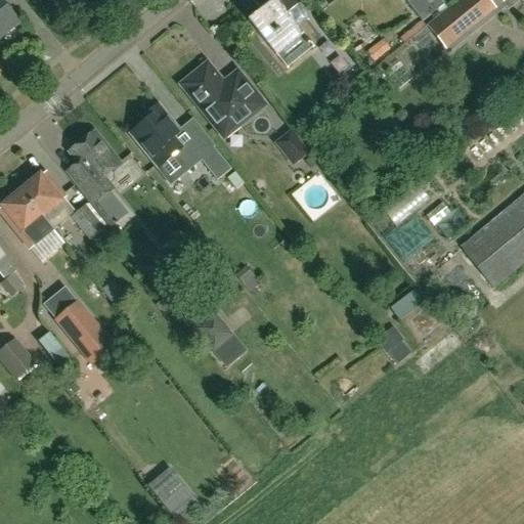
[(0,0),(0,36),(17,22),(0,0)]
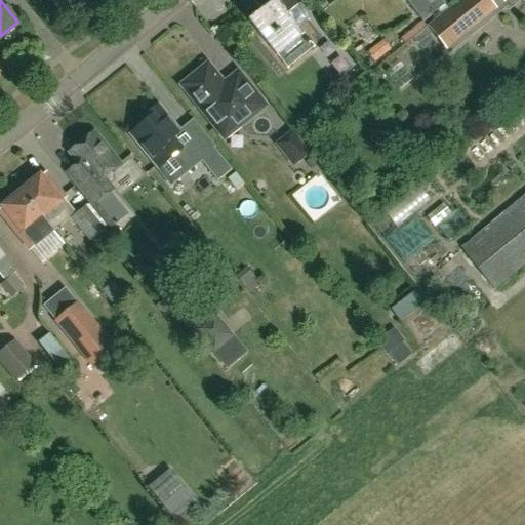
[(248,22),(276,56),(303,35),(297,28),(308,19),(294,2),(292,0),(252,0),(252,1),(260,11),(248,22)]
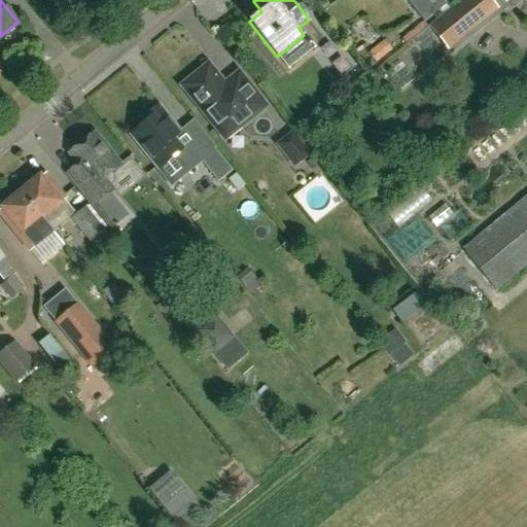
[(526,0),(464,0),(431,27),(426,21),(423,23),(402,39),(408,45),(415,39),(420,45),(435,33),(451,51),(510,5),(512,8),(521,0),(526,0)]
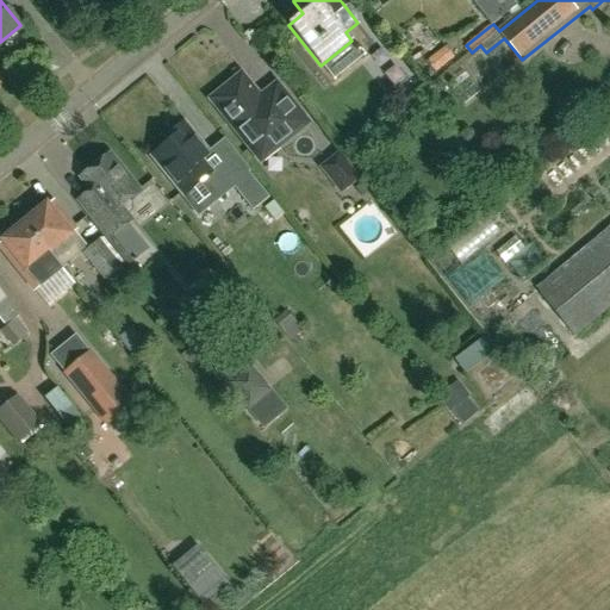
[(470,0),(490,26),(493,24),(516,6),(510,0),(470,0)]
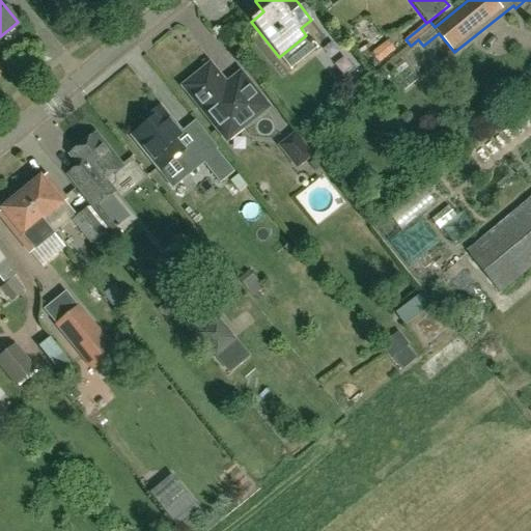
[(379,63),(394,51),(387,42),(372,54),(379,63)]
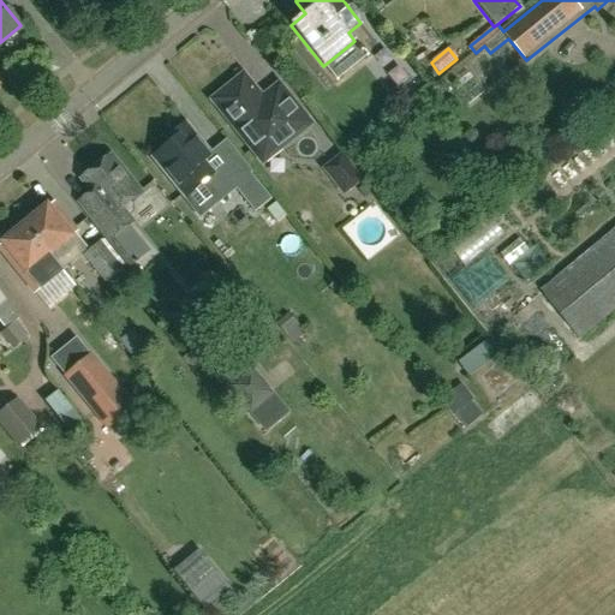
[(463,55),(445,69),(452,77),(470,64),(463,55)]
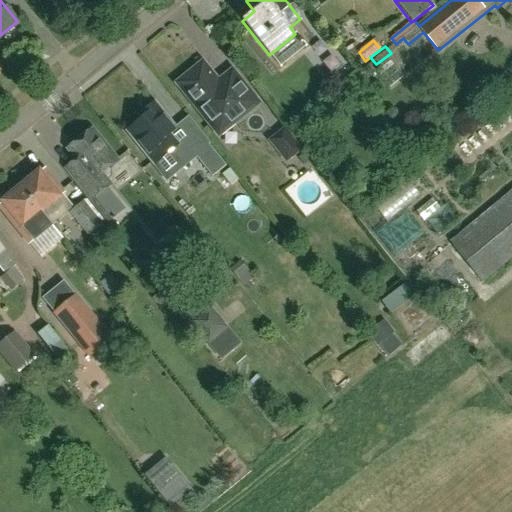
[(184,84),(184,89),(187,93),(211,123),(225,112),(233,122),(257,104),(232,73),(218,84),(202,65),(188,76),(185,80),(184,84)]
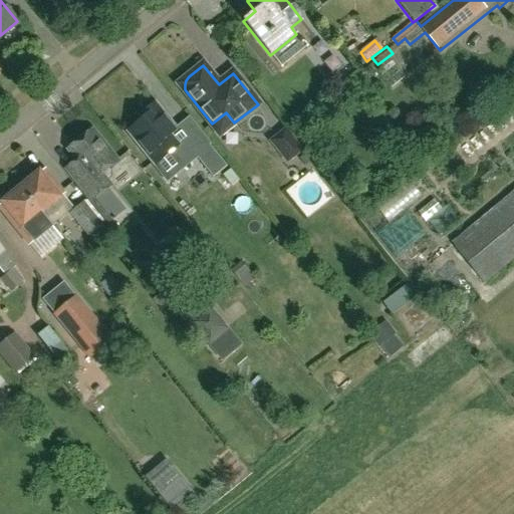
[(171,136),(178,131),(156,103),(141,115),(144,119),(127,133),(155,166),(180,147),(171,136)]
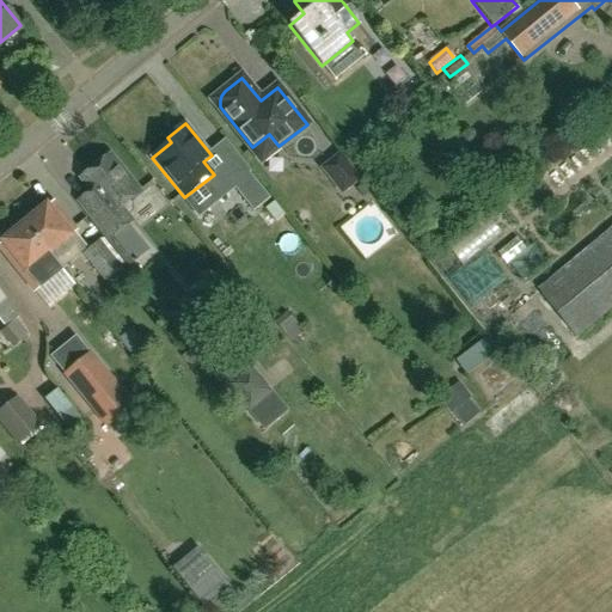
[(342,154),(325,169),(343,191),(360,177),(342,154)]
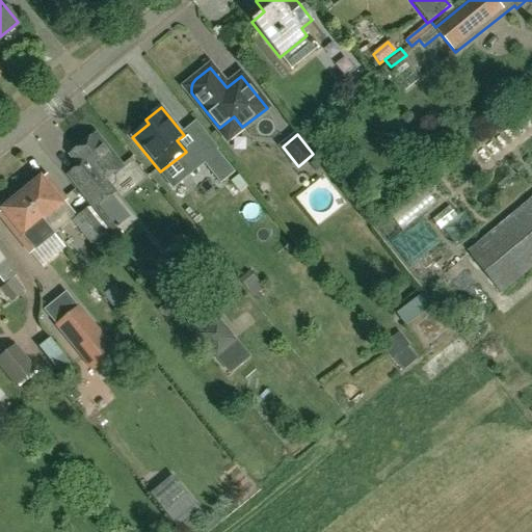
[(122,167),(96,135),(92,137),(89,136),(83,141),(83,144),(71,155),(80,166),(70,175),(96,208),(114,192),(114,191),(112,193),(107,188),(114,182),(114,178),(112,175),(122,167)]
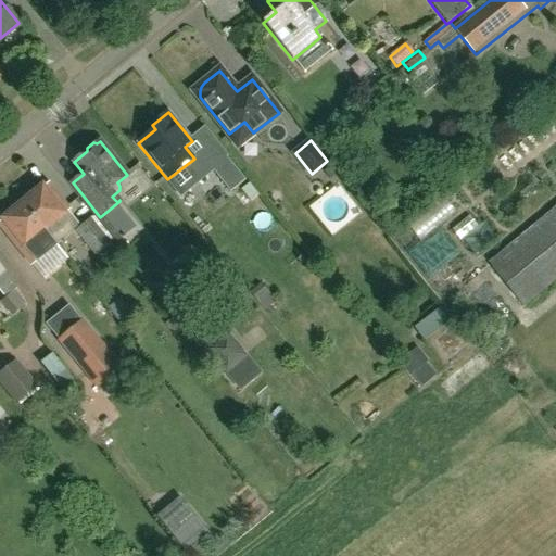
[(227,156),(212,169),(231,192),(247,180),(227,156)]
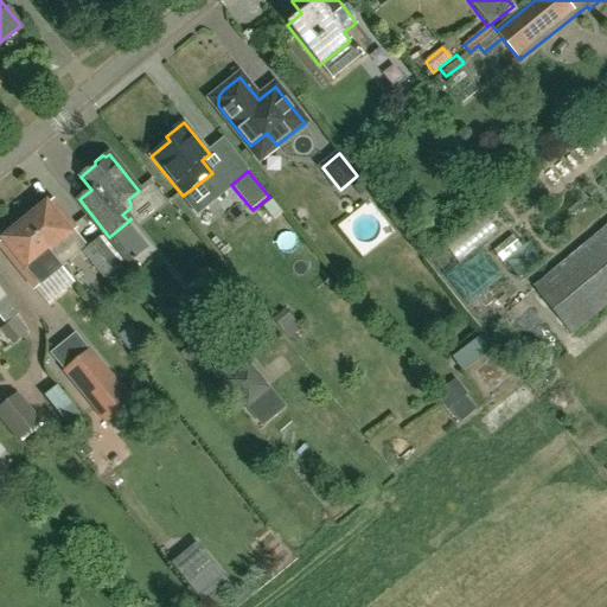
[(23,219),(49,251),(63,268),(50,251),(76,230),(52,200),(36,215),(32,211),(23,219)]
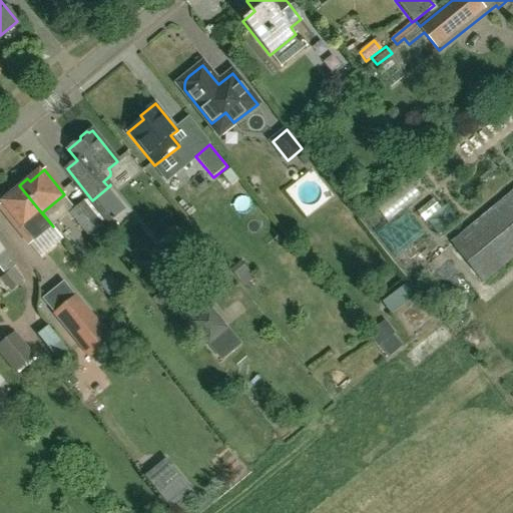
[(53,226),(41,212),(19,185),(11,191),(13,194),(3,202),(3,203),(0,205),(0,207),(30,245),(53,226)]
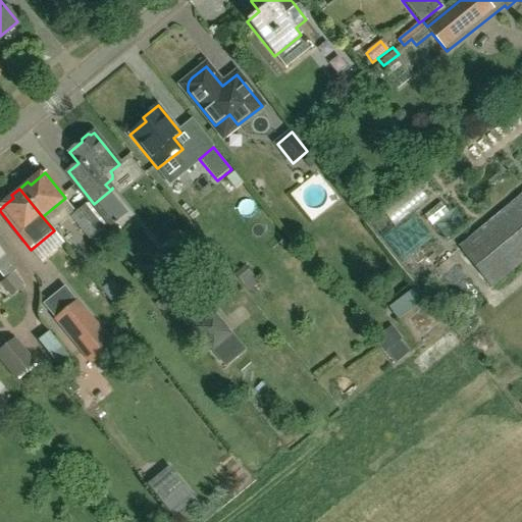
[(521,193),(458,247),(490,288),(521,261),(521,193)]
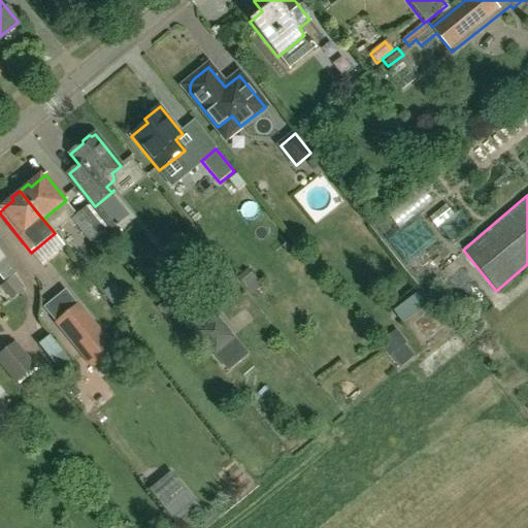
[(85,208),(78,213),(77,215),(71,220),(100,256),(113,244),(85,208)]
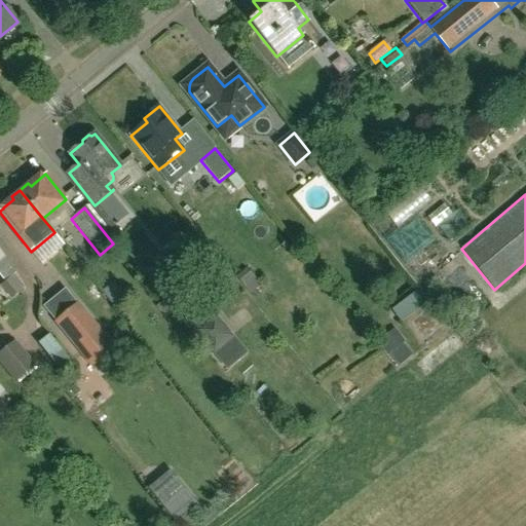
[(38,249),(53,267),(76,249),(61,230),(38,249)]
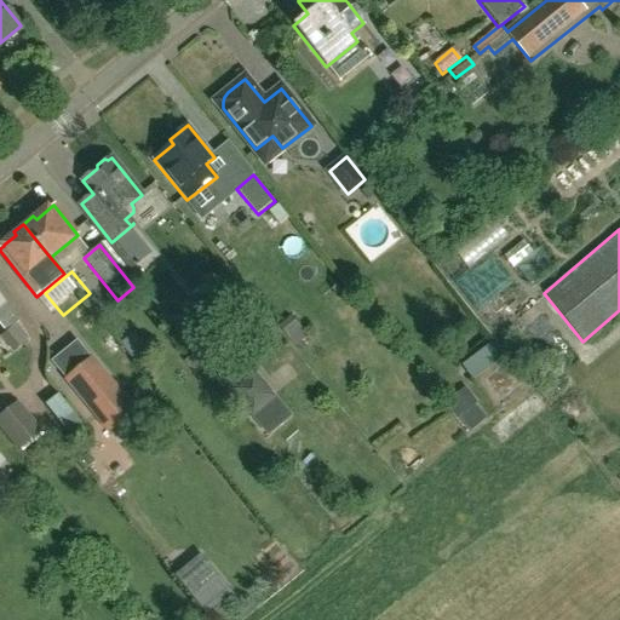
[(18,321),(4,303),(0,297),(0,322),(6,331),(18,321)]
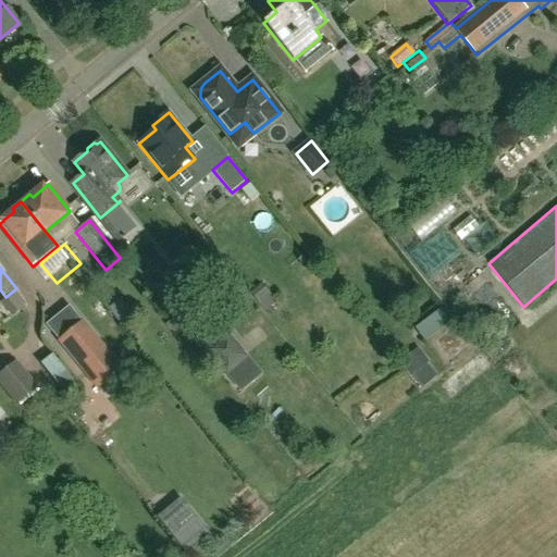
[(136,318),(121,298),(109,308),(124,327),(136,318)]
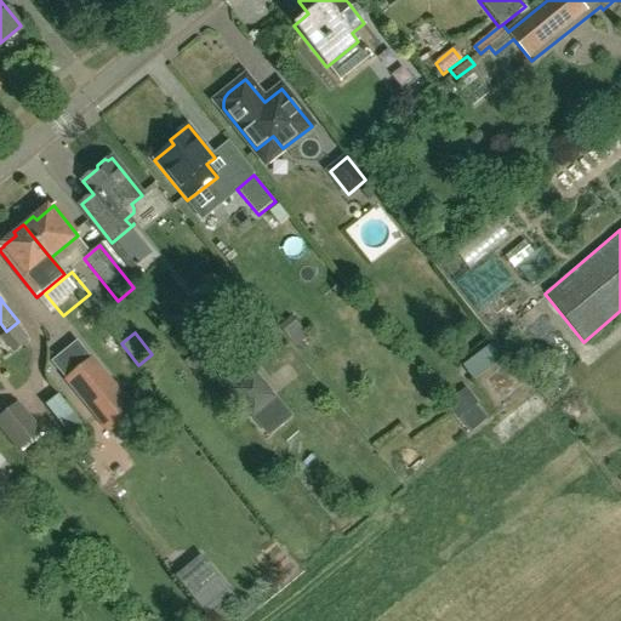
[(488,374),(506,360),(499,351),(480,364),(488,374)]
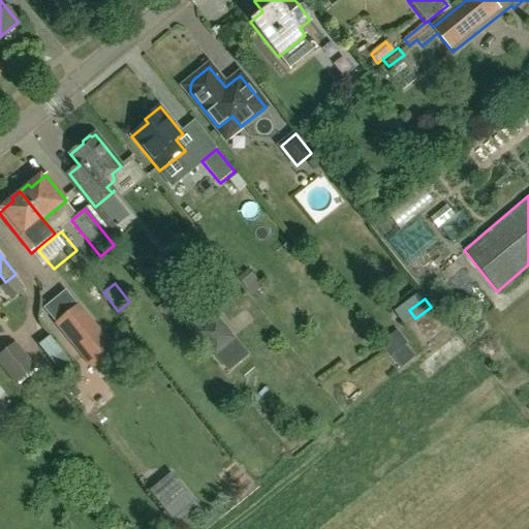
[(93,368),(115,350),(79,305),(56,323),(93,368)]
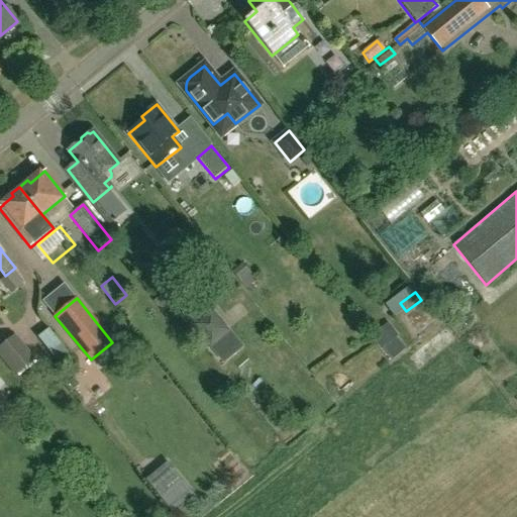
[(213,308),(192,325),(211,349),(232,331),(213,308)]
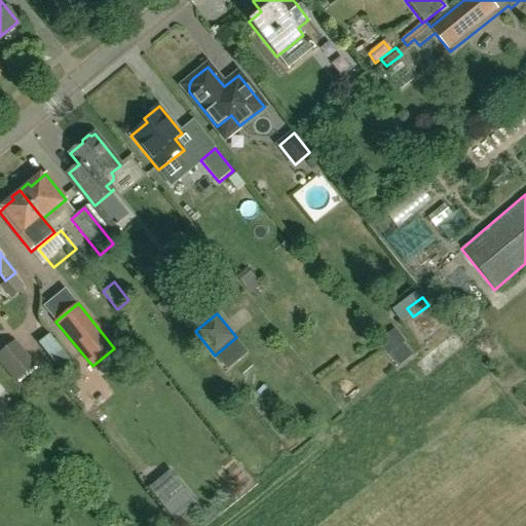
[(171,471),(149,488),(177,522),(198,504),(171,471)]
